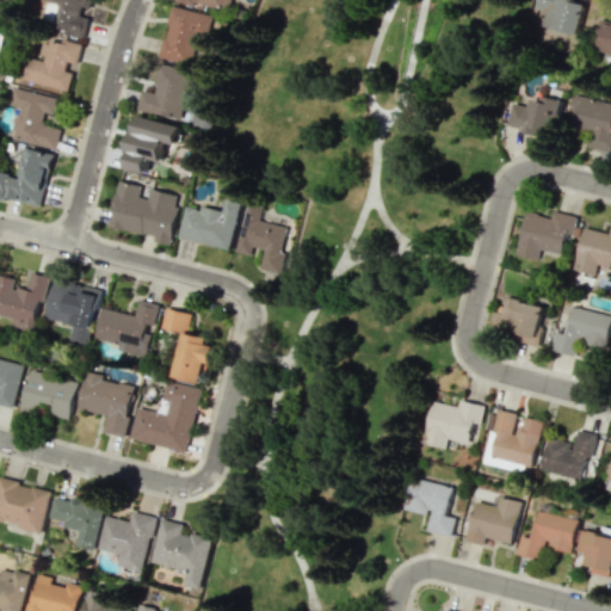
[(85,37),(93,0),(45,0),(41,23),(66,28),(65,34),(85,37)]
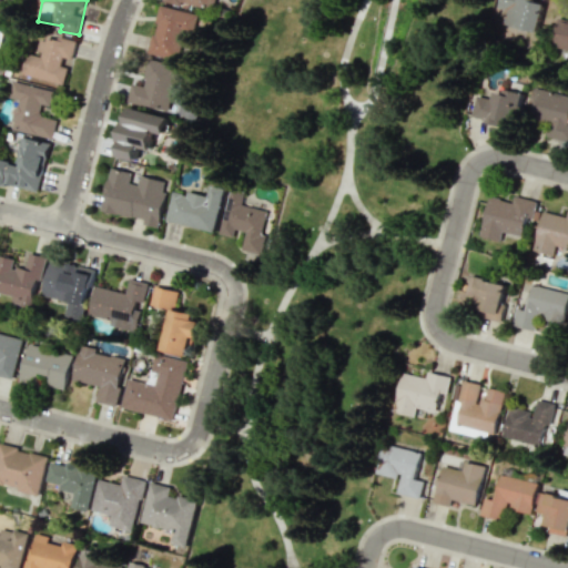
[(166,0),(213,10),(214,0),(166,0)]
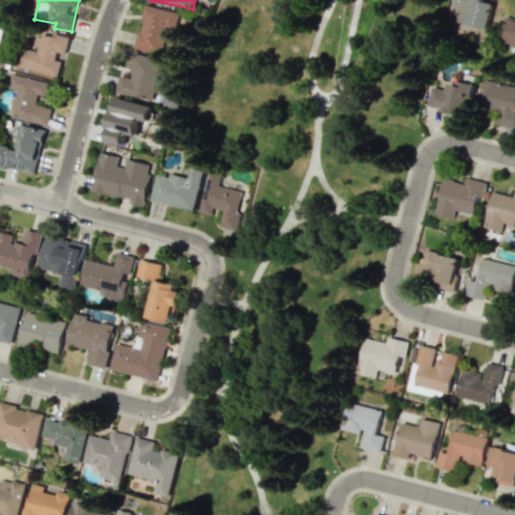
[(455,21),(487,28),(493,3),(482,1),(482,0),(452,0),(451,7),(458,9),(455,21)]
